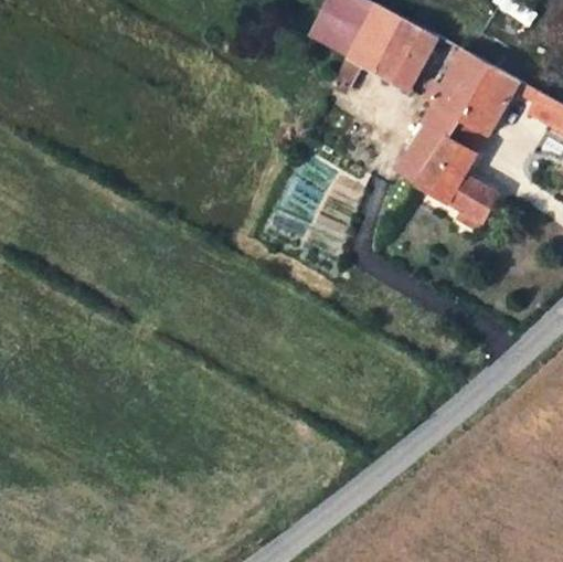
[(376,2),(335,82),(349,91),(362,66),(410,94),(438,36),(376,2)]
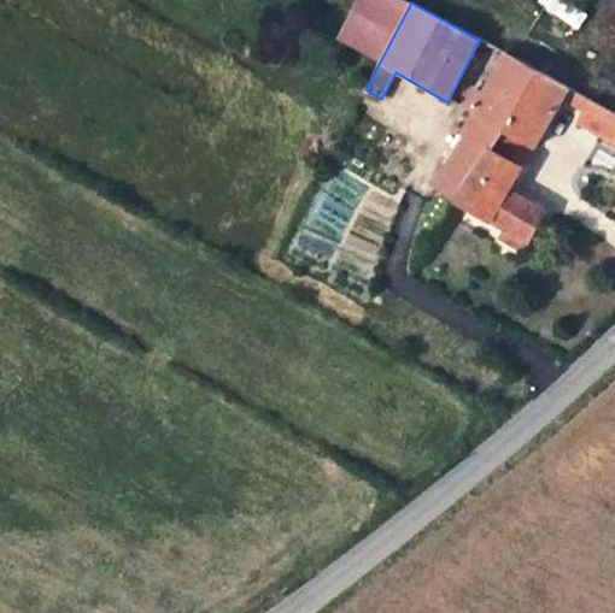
[(438,164),(446,169),(467,136),(474,117),(505,54),(503,53),(476,98),(469,94),(460,113),(464,119),(438,164)]
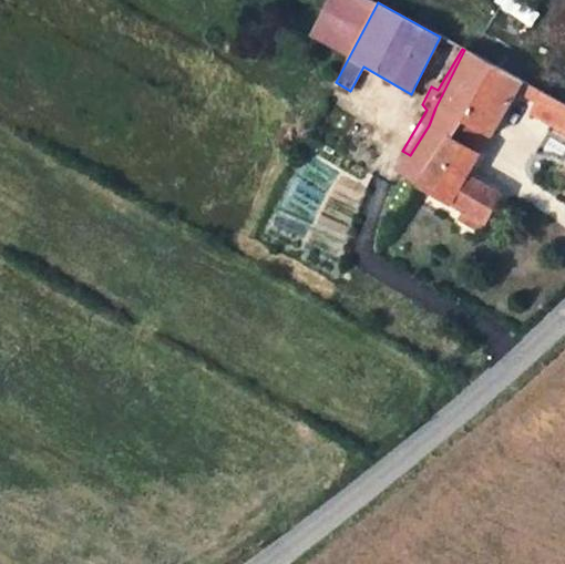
[(401,172),(420,183),(445,140),(451,139),(462,120),(495,68),(464,50),(435,108),(429,125),(410,155),(401,172)]
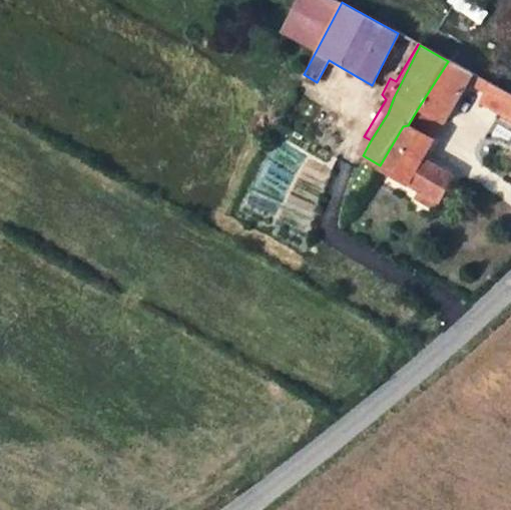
[(418,108),(443,124),(464,87),(471,74),(448,61),(418,108)]
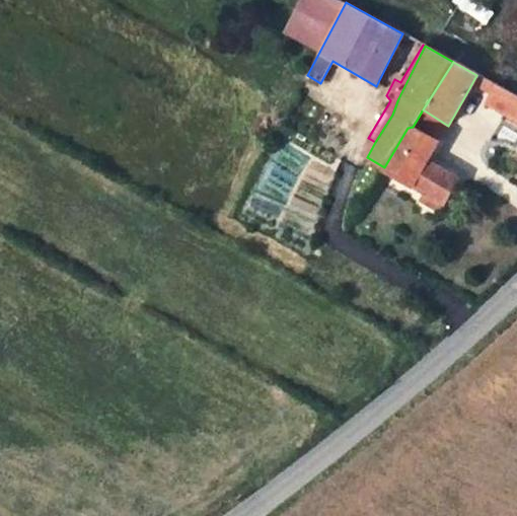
[(476,75),(469,88),(488,97),(495,84),(476,75)]
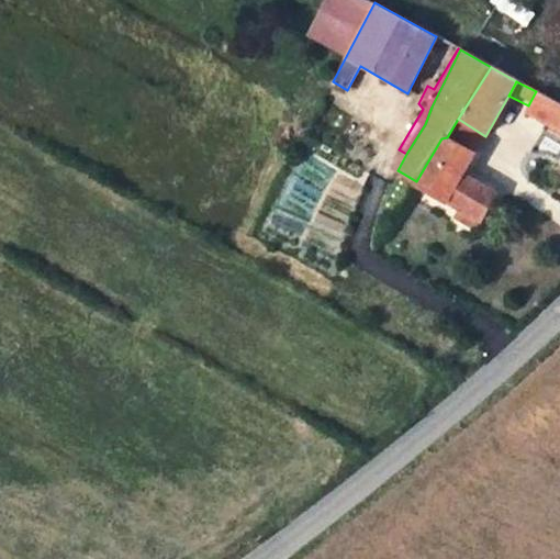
[(559,120),(559,104),(536,91),(528,105),(523,114),(553,132),(559,120)]
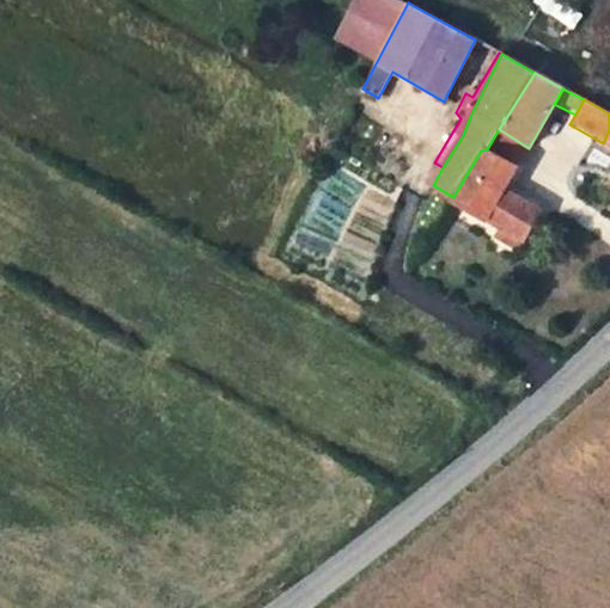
[(499,129),(487,149),(518,167),(529,148),(499,129)]
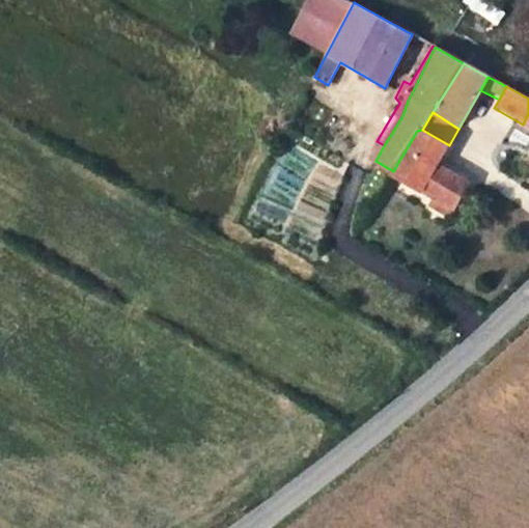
[(417,131),(393,171),(434,195),(449,204),(454,207),(468,184),(437,165),(449,145),(422,130),(417,131)]
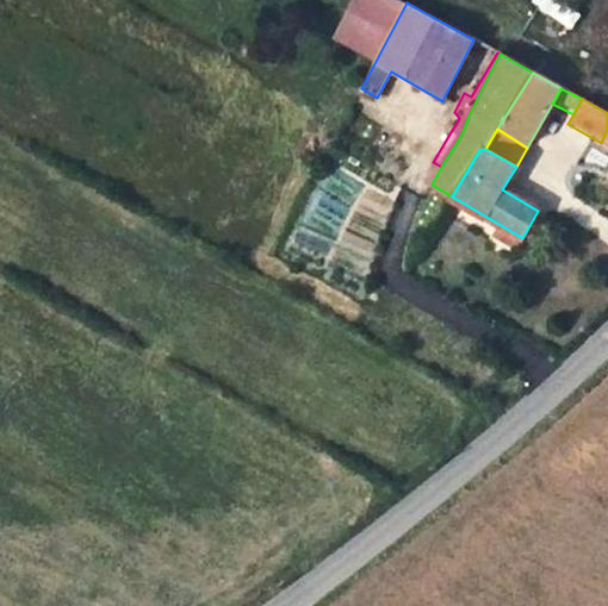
[(508,245),(516,235),(498,224),(492,236),(508,245)]
